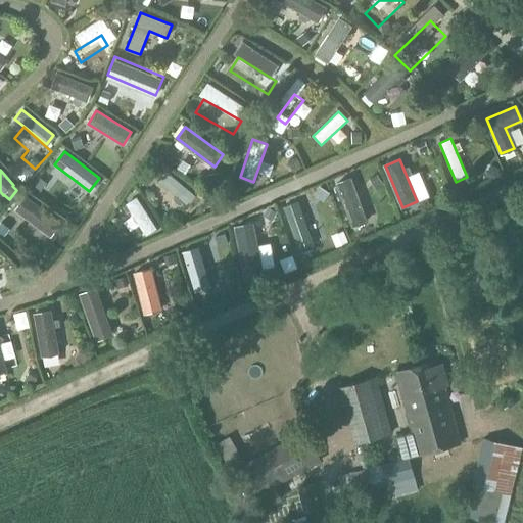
[(170,174),(160,184),(188,205),(196,195),(170,174)]
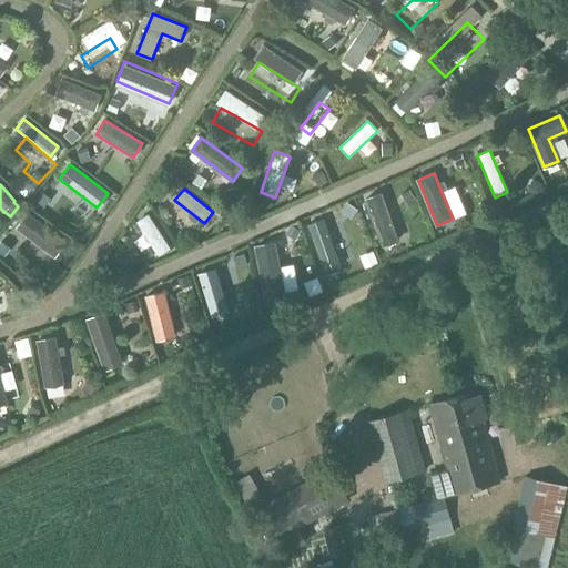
[(382,193),(366,199),(383,245),(398,240),(382,193)]
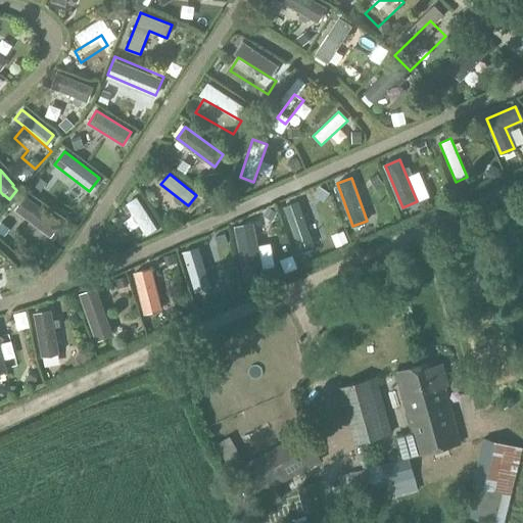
[(16,209),(51,236),(60,223),(26,197),(16,209)]
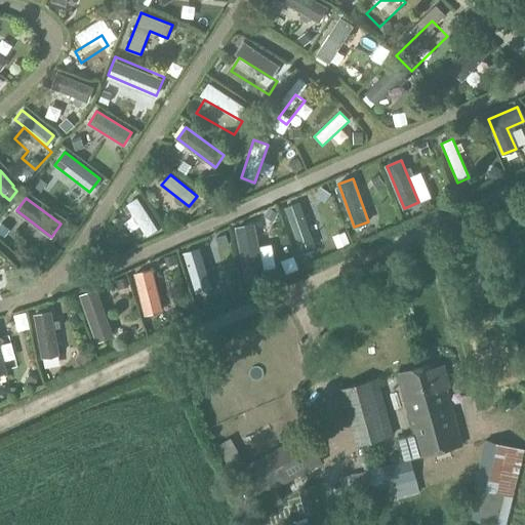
[(130,207),(149,235),(159,228),(140,200),(130,207)]
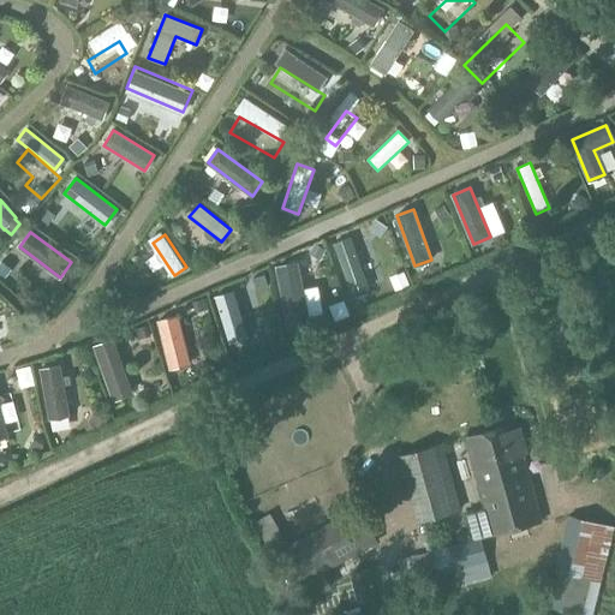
[(334,244),(352,293),(368,287),(351,238),(334,244)]
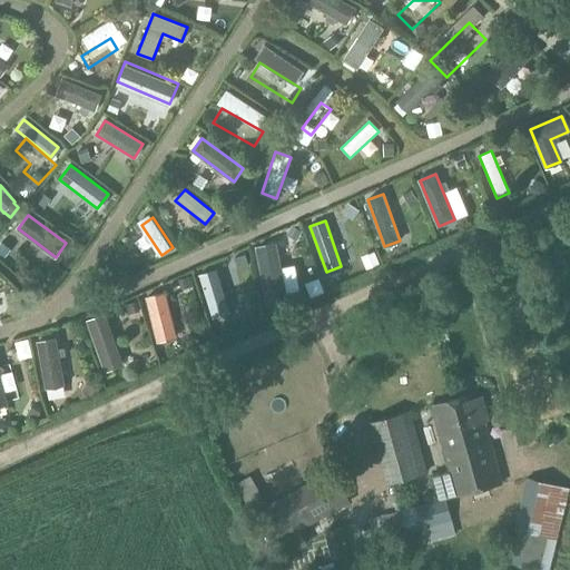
[(134,239),(124,243),(131,267),(143,263),(134,239)]
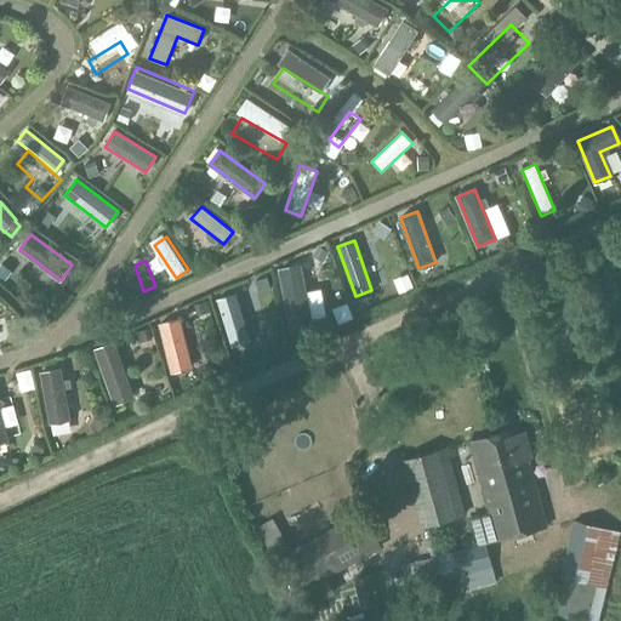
[(291,320),(309,317),(298,265),(280,268),(291,320)]
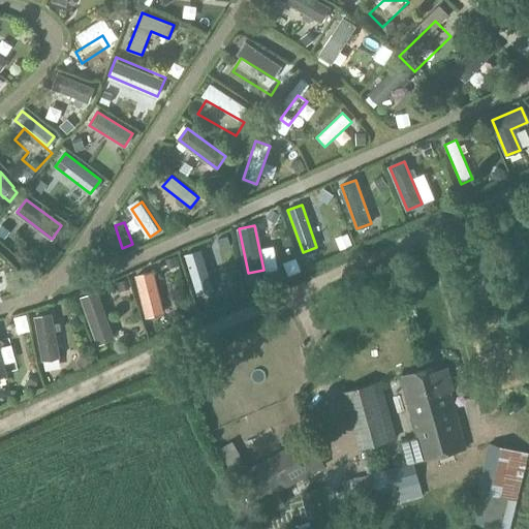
[(217,292),(204,251),(190,255),(204,297),(217,292)]
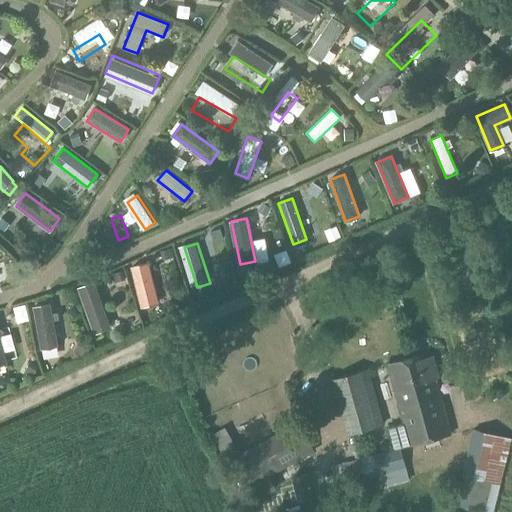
[(158,302),(148,263),(132,267),(142,306),(158,302)]
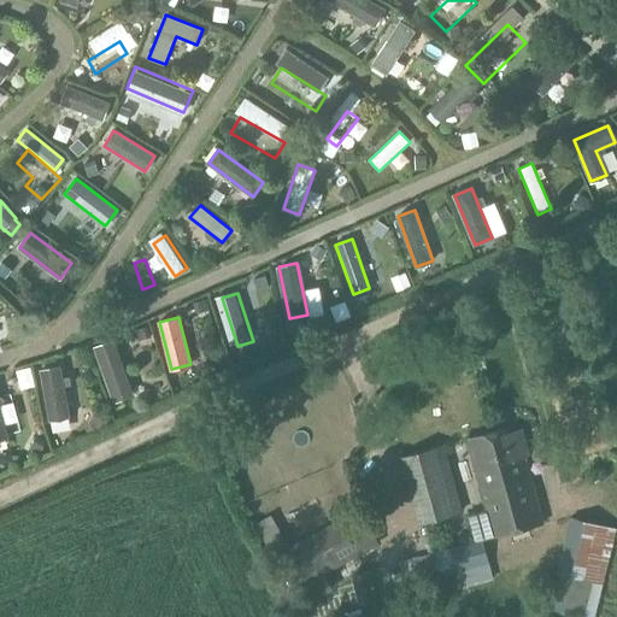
[(113,341),(94,348),(113,403),(133,395),(113,341)]
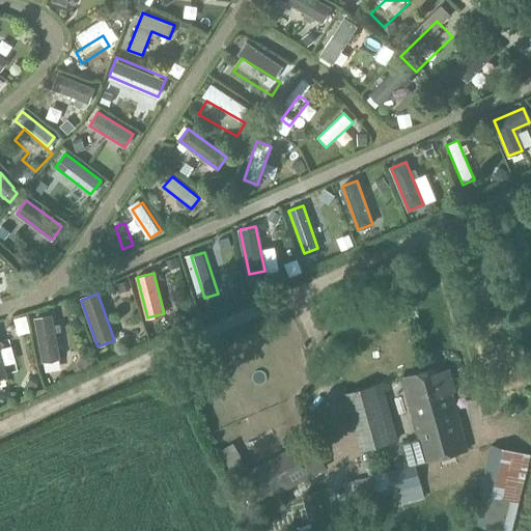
[(51,315),(35,318),(44,361),(60,358),(51,315)]
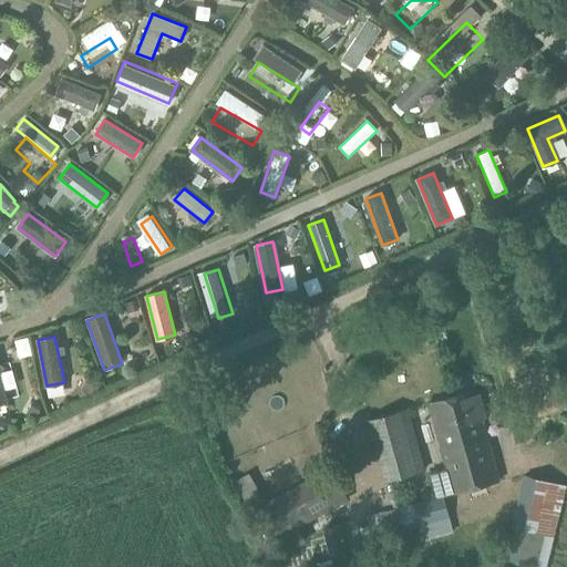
[(460,420),(477,486),(498,481),(475,391),(463,394),(468,416),(460,420)]
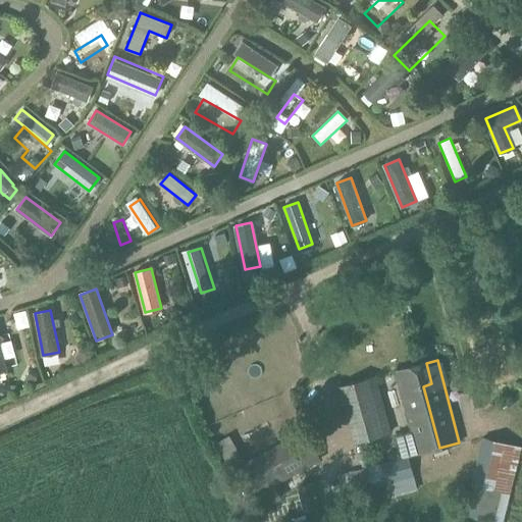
[(419,453),(439,448),(423,386),(431,383),(426,363),(397,371),(419,453)]
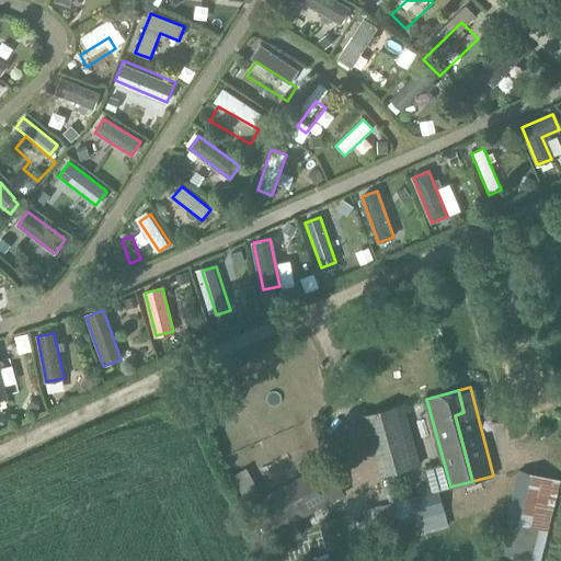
[(421,465),(404,405),(364,415),(380,476),(421,465)]
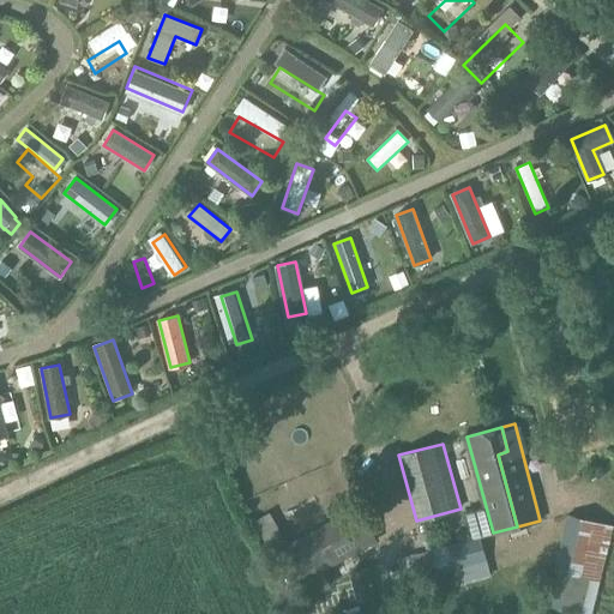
[(293,588),(377,542),(356,506),(272,552),(293,588)]
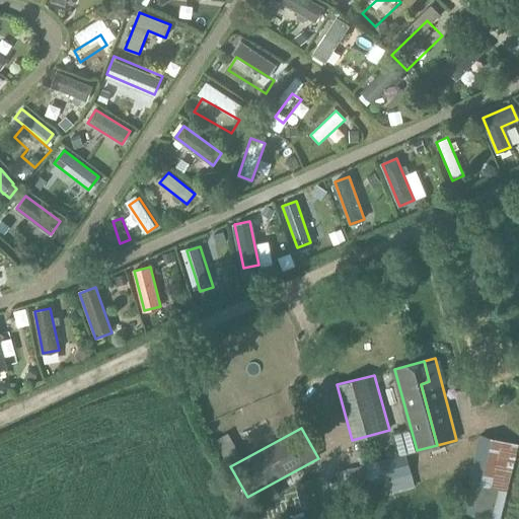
[(474,518),(500,518),(518,445),(480,435),(460,515),(474,518)]
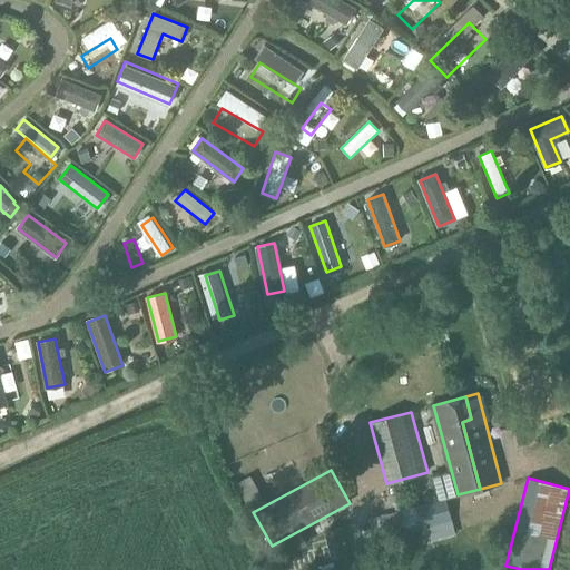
[(455,534),(445,499),(370,520),(376,542),(421,530),(423,541),(432,539),(433,541),(455,534)]
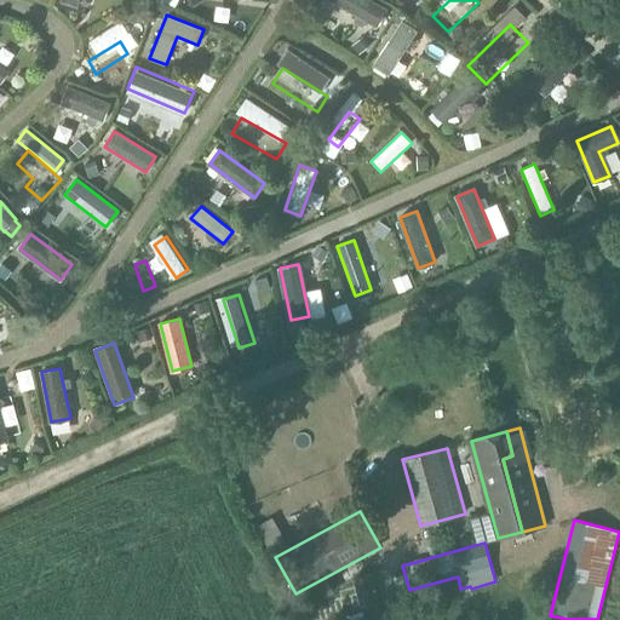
[(382,603),(374,573),(352,578),(359,608),(382,603)]
